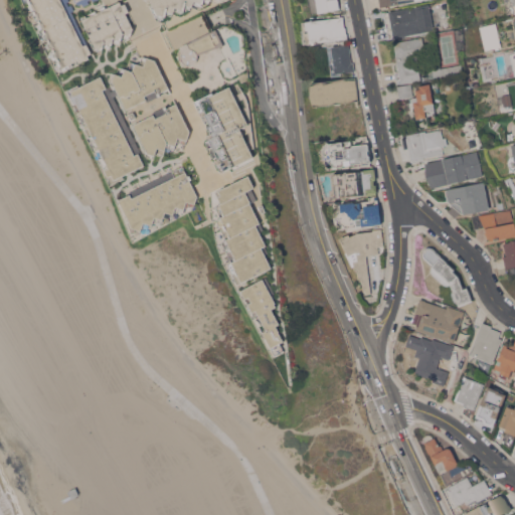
[(61,71),(56,61),(58,61),(56,58),(57,57),(56,56),(54,57),(51,52),(53,51),(52,48),(53,48),(52,47),(49,48),(47,42),(48,42),(47,39),(48,38),(48,37),(45,38),(42,33),(44,32),(42,29),(43,29),(43,28),(40,29),(37,23),(39,23),(38,20),(39,19),(38,18),(36,19),(33,14),(34,13),(33,11),(34,10),(33,9),(31,10),(29,5),(30,4),(28,0),(69,0),(67,1),(68,5),(71,4),(74,9),(71,11),(92,52),(88,54),(90,57),(81,61),(79,58),(72,62),(73,65),(61,71)]
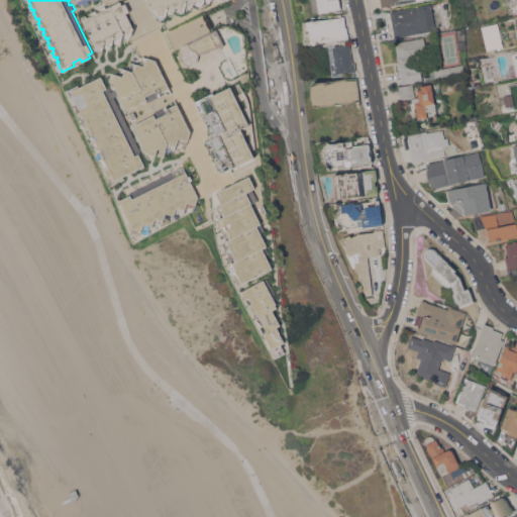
[(210,0),(210,2),(205,1),(204,3),(203,3),(202,6),(195,3),(193,6),(192,6),(191,9),(186,7),(185,10),(184,9),(183,12),(176,9),(175,13),(173,12),(172,15),(168,13),(167,16),(165,16),(164,18),(156,15),(151,6),(153,5),(150,0),(210,0)]
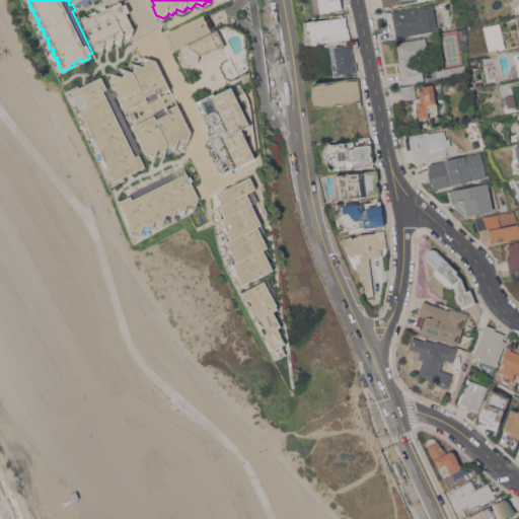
[(340,0),(343,10),(313,16),(310,0),(340,0)]
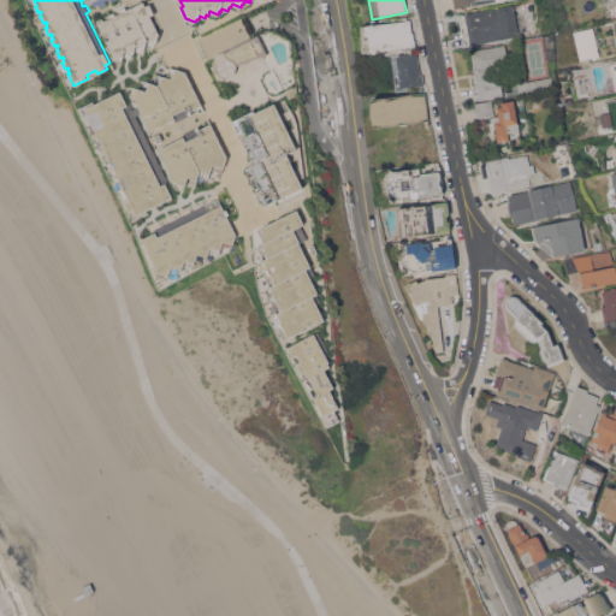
[(615,13),(606,16),(603,0),(615,0),(615,13)]
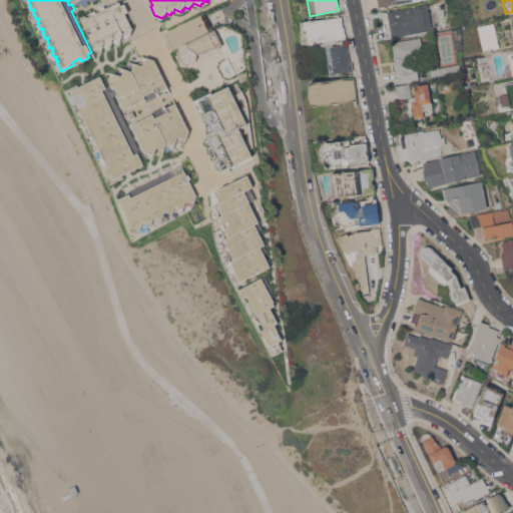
[(119,1),(121,4),(124,3),(128,11),(125,12),(133,28),(130,35),(129,34),(127,38),(122,36),(121,40),(119,39),(118,43),(113,41),(111,44),(110,44),(109,48),(103,46),(102,49),(101,48),(100,50),(94,48),(89,38),(91,38),(82,19),(119,1)]
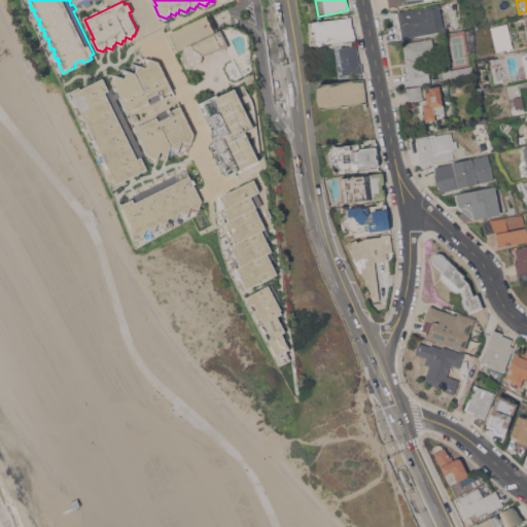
[(440,4),(445,30),(403,38),(402,37),(401,37),(401,39),(397,39),(393,14),(393,12),(396,11),(396,12),(398,12),(397,10),(440,3),(440,4)]
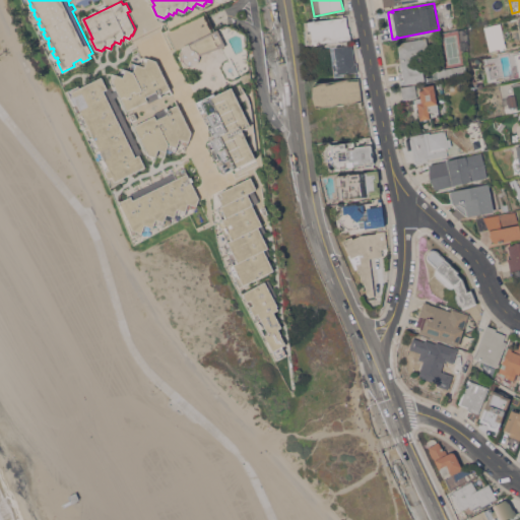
[(168,33),(165,35),(163,31),(170,28),(170,30),(203,13),(210,29),(174,47),(168,33)]
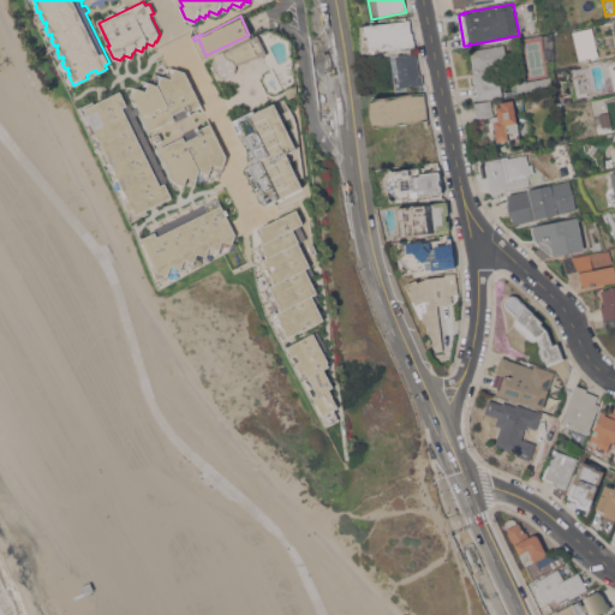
[(364,52),(360,25),(410,19),(412,31),(413,31),(413,40),(415,40),(416,45),(364,52)]
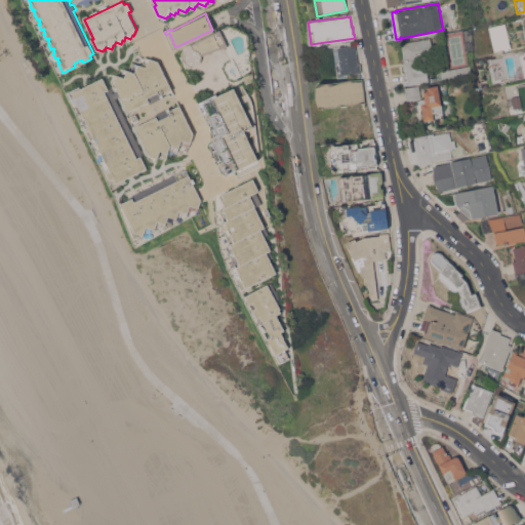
[(511,47),(509,47),(509,49),(506,50),(505,48),(503,48),(503,50),(500,51),(499,50),(494,51),(489,27),(506,23),(511,47)]
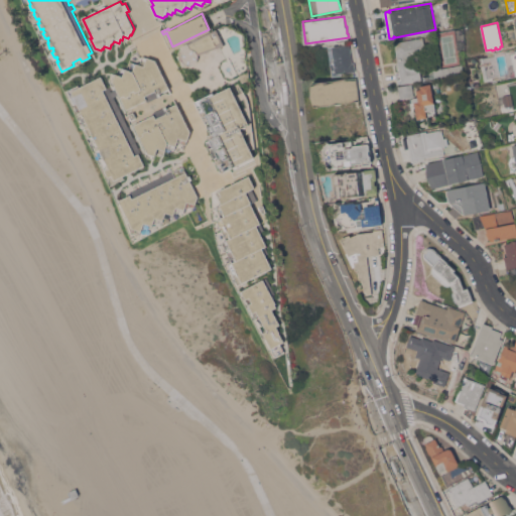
[(231,171),(254,159),(233,169),(232,166),(224,170),(222,171),(220,171),(215,160),(218,159),(217,156),(214,158),(210,150),(214,149),(213,146),(209,148),(205,140),(209,139),(207,135),(210,133),(207,125),(210,123),(209,122),(205,123),(194,101),(209,94),(207,89),(200,86),(192,89),(189,83),(197,80),(200,70),(189,67),(187,67),(185,67),(183,66),(181,65),(180,62),(178,59),(178,57),(177,55),(178,52),(179,49),(180,47),(181,46),(180,45),(174,49),(172,46),(209,29),(210,31),(218,27),(219,29),(223,27),(225,26),(226,26),(229,27),(233,28),(237,30),(242,34),(246,70),(230,78),(225,76),(220,66),(222,61),(229,57),(228,55),(220,59),(218,66),(223,78),(230,80),(248,71),(248,79),(241,82),(240,79),(233,82),(234,84),(231,86),(236,95),(243,91),(243,92),(245,92),(246,91),(247,90),(250,90),(259,163),(256,164),(256,162),(235,172),(237,174),(234,176),(231,171)]
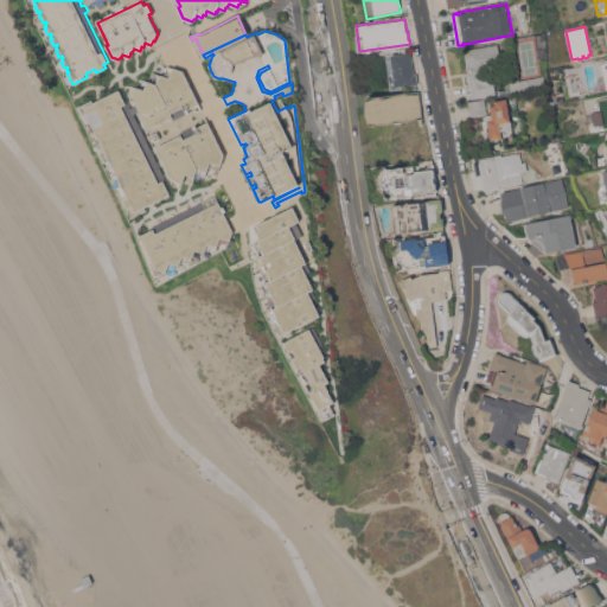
[(498,43),(500,61),(484,63),(484,66),(479,68),(481,80),(493,77),(497,94),(473,98),(473,97),(468,98),(466,83),(471,82),(465,49),(498,43)]
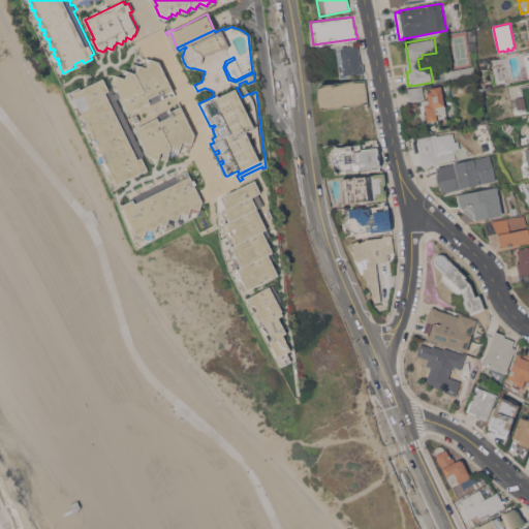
[(341,74),(337,52),(341,50),(341,49),(359,47),(362,64),(364,63),(365,72),(344,75),(344,74),(341,74)]
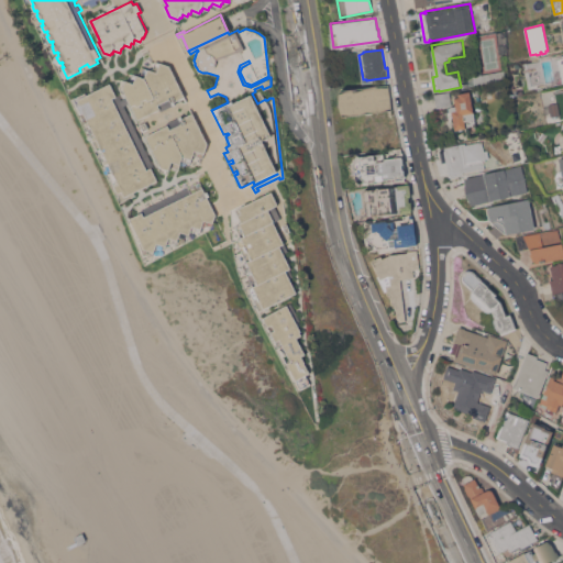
[(562,84),(551,86),(551,81),(555,80),(554,79),(562,78),(559,58),(562,57),(562,84)]
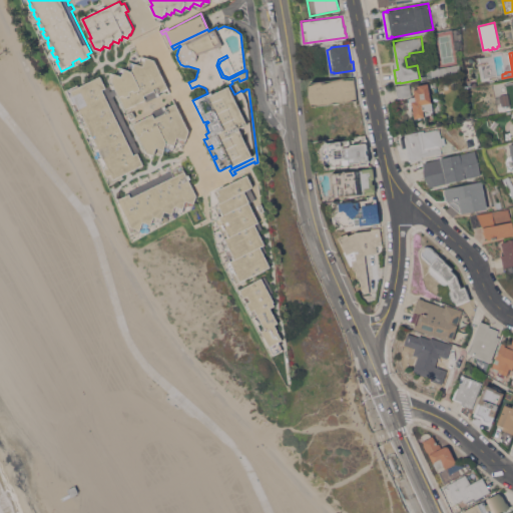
[(168,87),(159,92),(160,94),(146,101),(145,98),(126,108),(112,80),(115,73),(118,74),(120,66),(128,69),(131,61),(139,64),(142,55),(154,59),(168,87)]
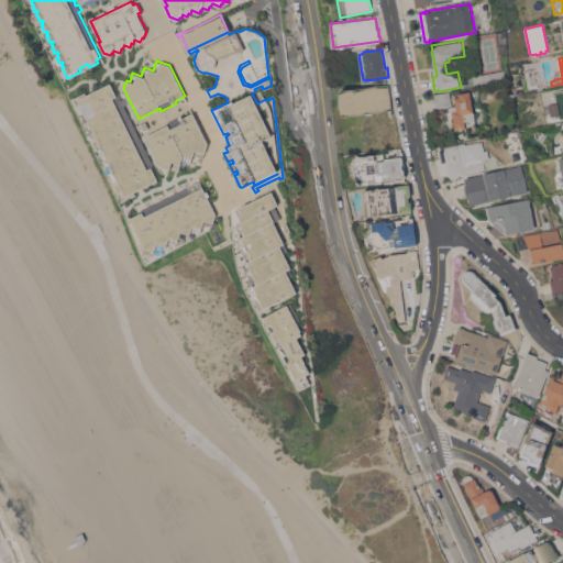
[(475,86),(473,76),(504,69),(506,80),(475,86)]
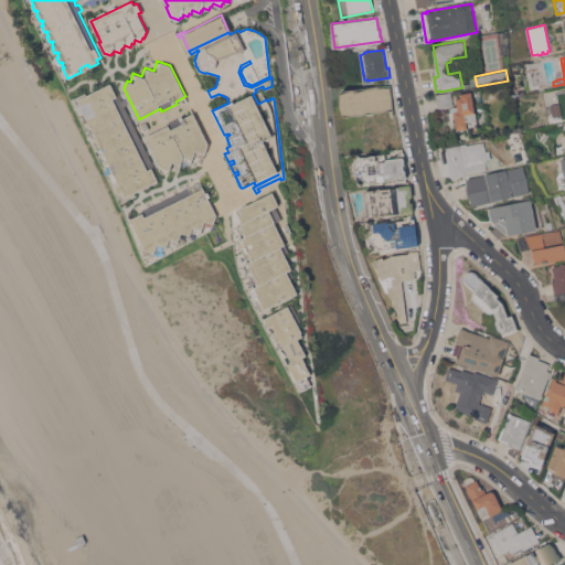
[(86,93),(87,95),(112,83),(117,95),(119,94),(121,99),(127,97),(129,103),(125,105),(153,167),(152,168),(158,181),(135,192),(136,194),(121,201),(74,98),(86,93)]
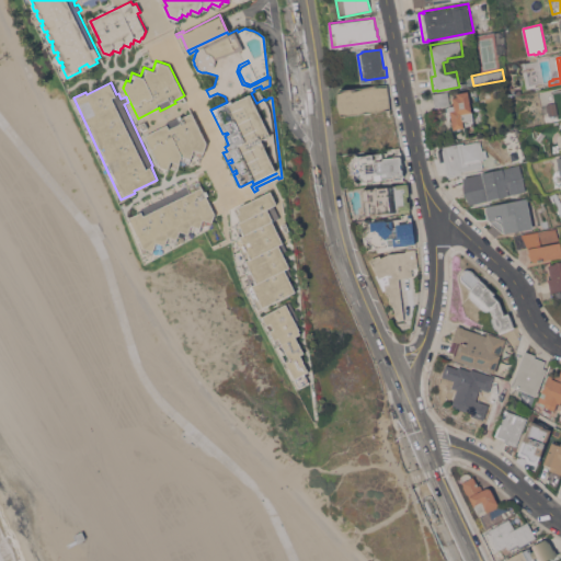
[(388,83),(391,110),(342,115),(340,110),(339,104),(339,99),(339,90),(388,83)]
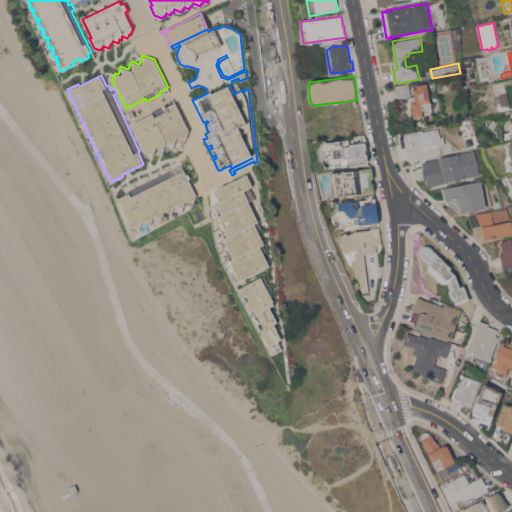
[(409,85),(411,95),(398,97),(396,88),(396,85),(409,83),(409,85)]
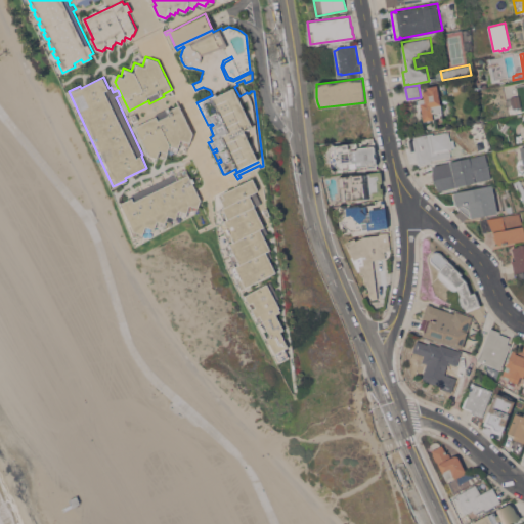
[(443,117),(424,120),(421,104),(420,104),(419,99),(424,98),(423,90),(428,90),(427,86),(437,85),(443,117)]
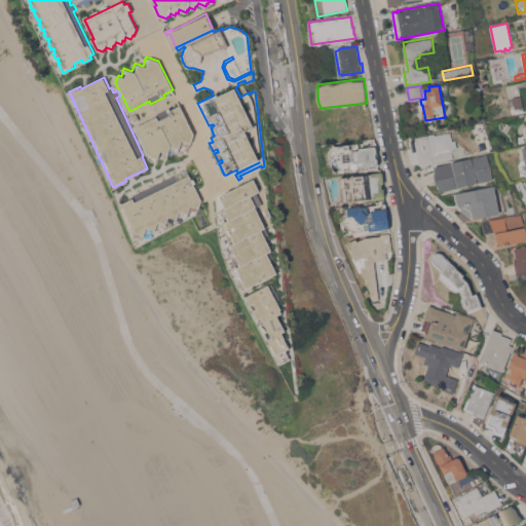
[(523,107),(515,108),(514,105),(510,106),(508,99),(513,98),(513,97),(521,96),(523,107)]
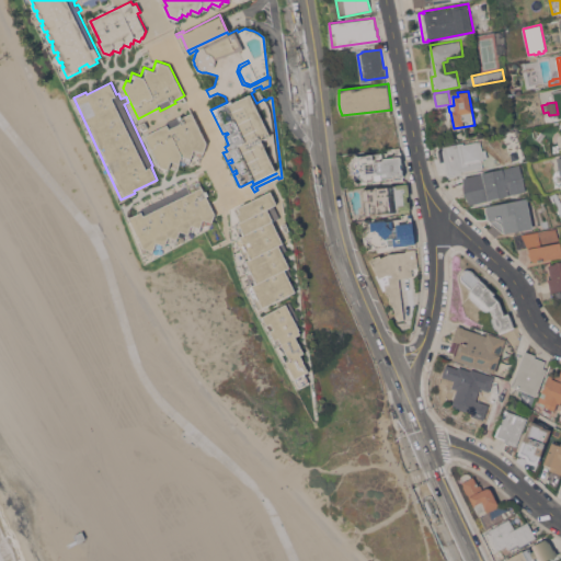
[(146,135),(168,124),(167,122),(181,114),(182,117),(192,112),(207,142),(202,157),(193,153),(190,162),(182,159),(179,167),(171,164),(169,169),(161,165),(146,135)]
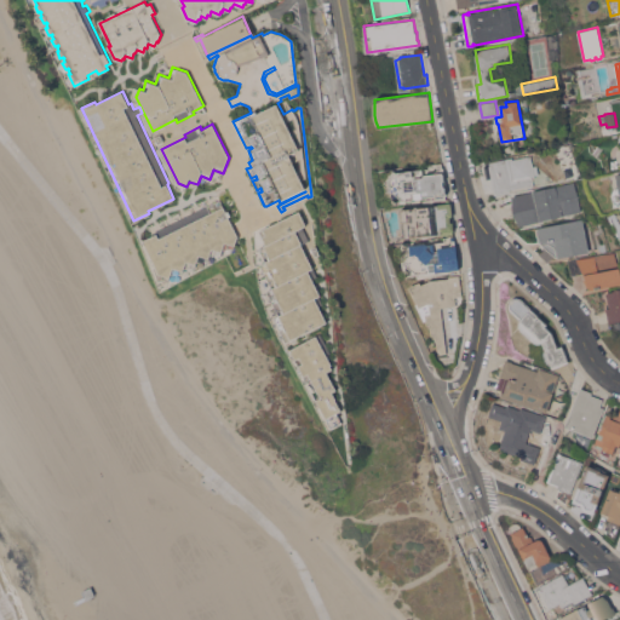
[(489,164),(533,154),(538,178),(534,178),(535,185),(495,194),(489,164)]
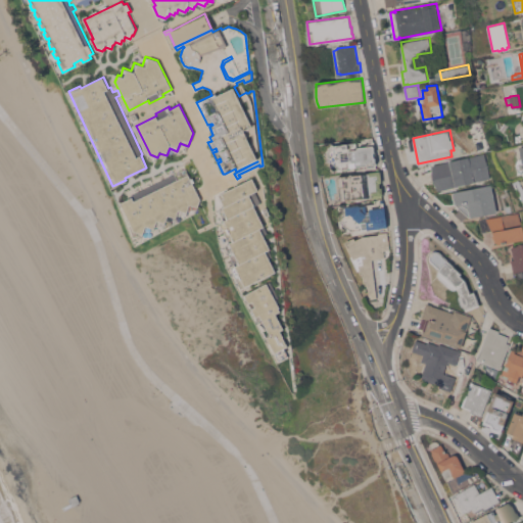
[(334,170),(332,168),(331,161),(330,160),(330,156),(328,156),(328,151),(333,144),(335,145),(336,144),(361,142),(363,140),(373,138),(373,140),(375,141),(377,162),(376,162),(375,164),(334,170)]
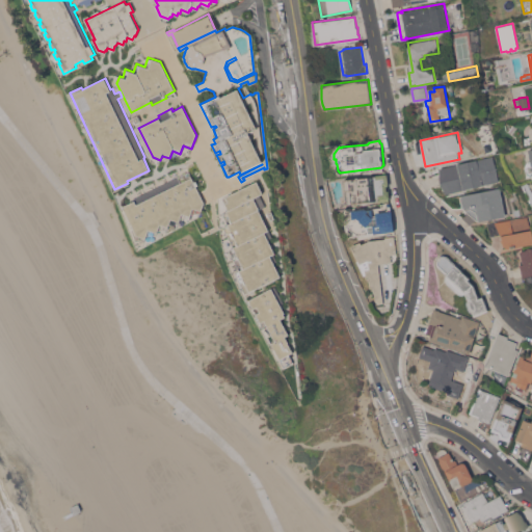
[(499,181),(446,193),(441,181),(440,168),(493,156),(499,181)]
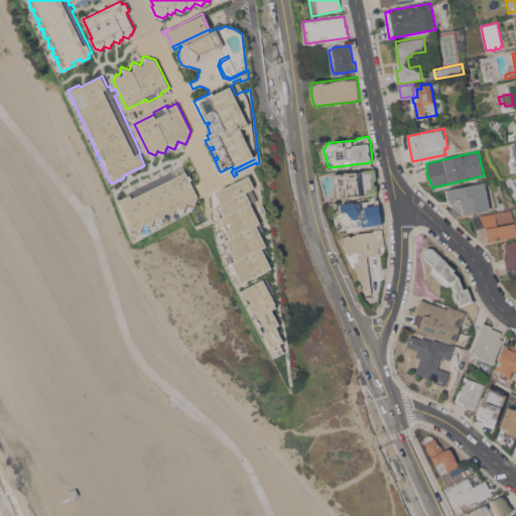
[(183,165),(198,197),(195,206),(185,207),(184,211),(175,212),(173,216),(164,217),(163,221),(153,223),(152,227),(142,228),(141,232),(132,233),(128,222),(129,221),(119,200),(130,195),(129,192),(183,165)]
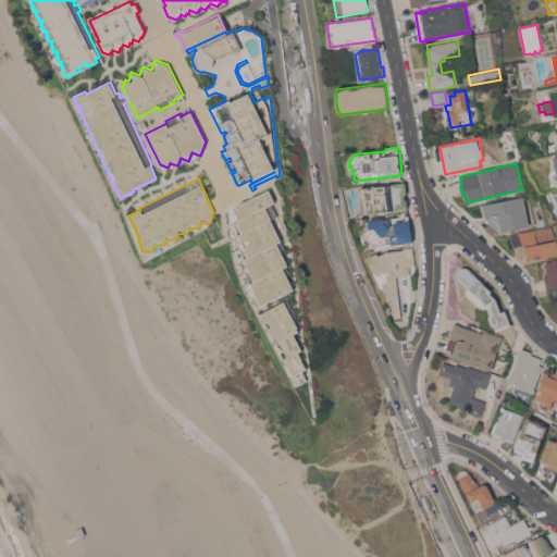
[(404,182),(406,194),(405,194),(406,199),(407,199),(408,206),(407,207),(408,210),(397,211),(396,209),(364,213),(363,199),(360,199),(358,188),(394,184),(394,183),(404,182)]
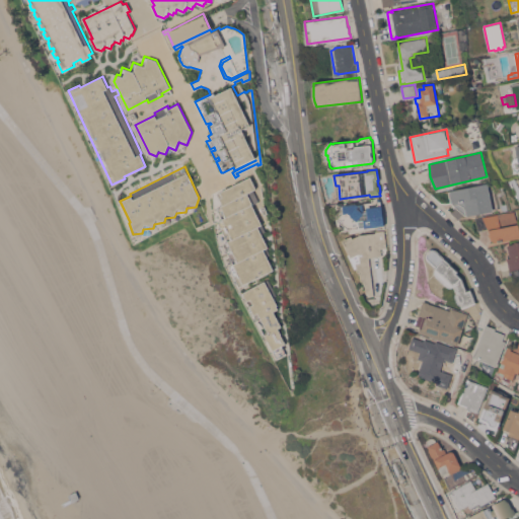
[(249,176),(254,186),(254,189),(252,190),(258,200),(251,204),(265,230),(261,232),(268,246),(267,247),(269,253),(266,254),(273,269),(238,286),(229,266),(233,264),(223,242),(227,240),(218,220),(222,218),(216,207),(222,204),(217,193),(249,176)]
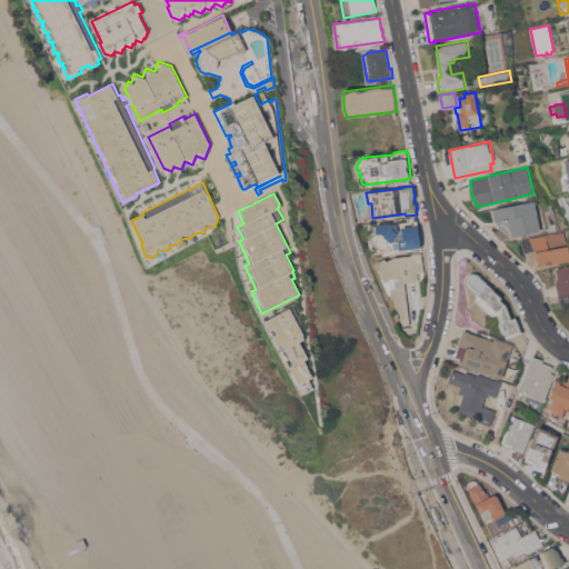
[(568,203),(568,220),(558,198),(565,195),(568,203)]
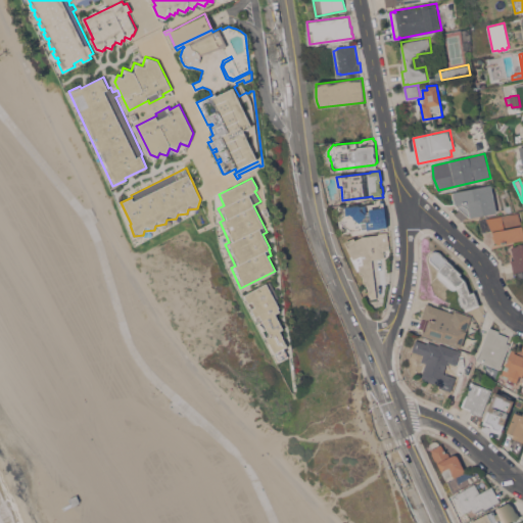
[(496,212),(471,217),(471,216),(469,217),(455,203),(453,192),(491,185),(496,212)]
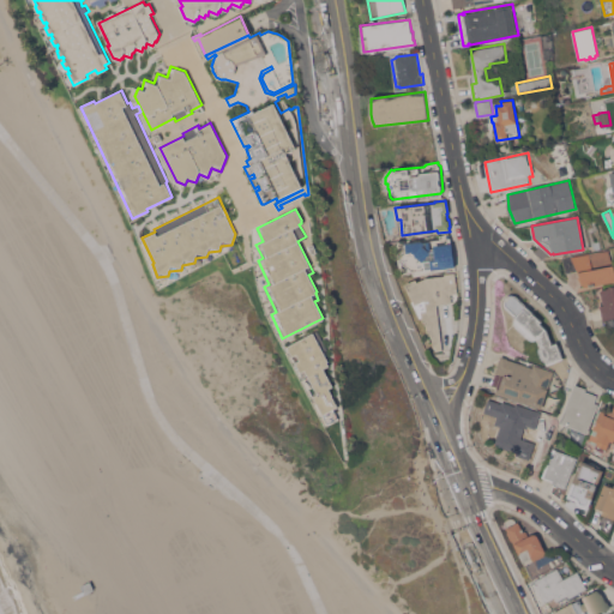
[(405,242),(422,240),(423,241),(429,241),(431,251),(434,250),(434,245),(452,242),(456,265),(407,271),(403,269),(403,263),(399,260),(402,259),(399,252),(405,244),(405,242)]
